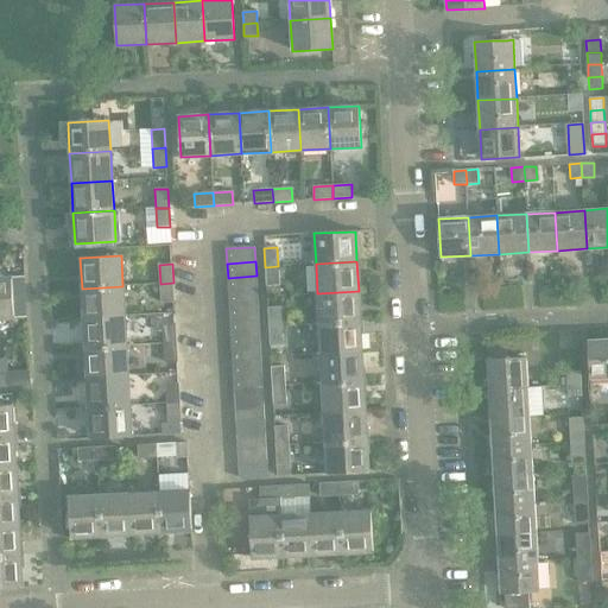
[(278,266),(265,267),(266,286),(279,285),(278,266)]
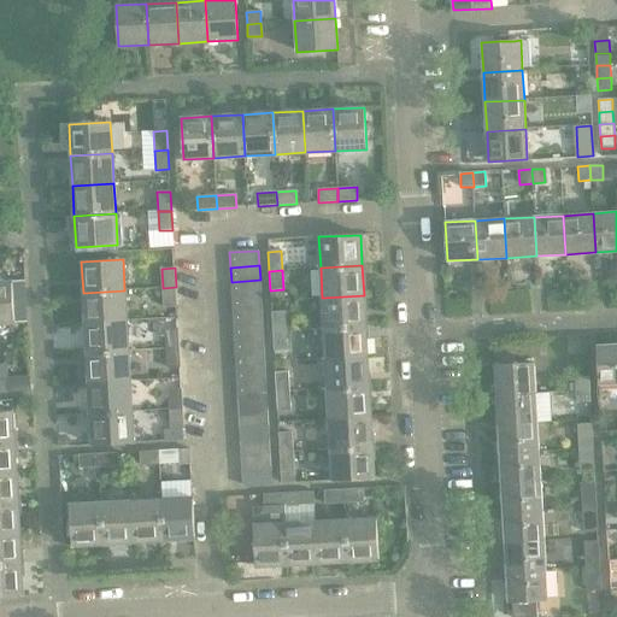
[(260,280),(231,282),(231,297),(260,294),(260,280)]
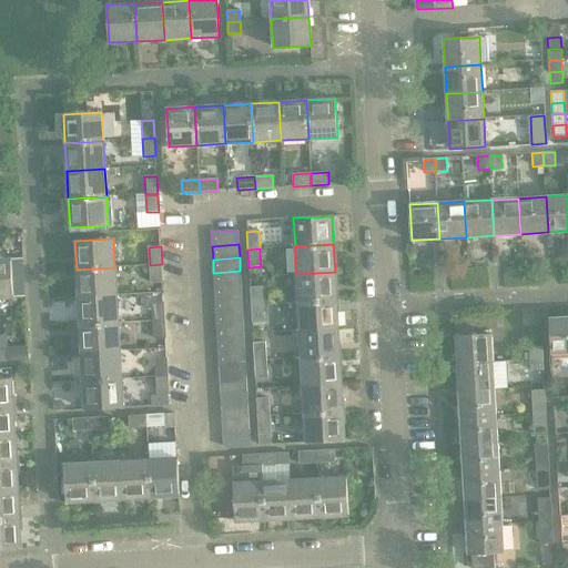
[(11,259),(0,259),(0,297),(13,297),(11,259)]
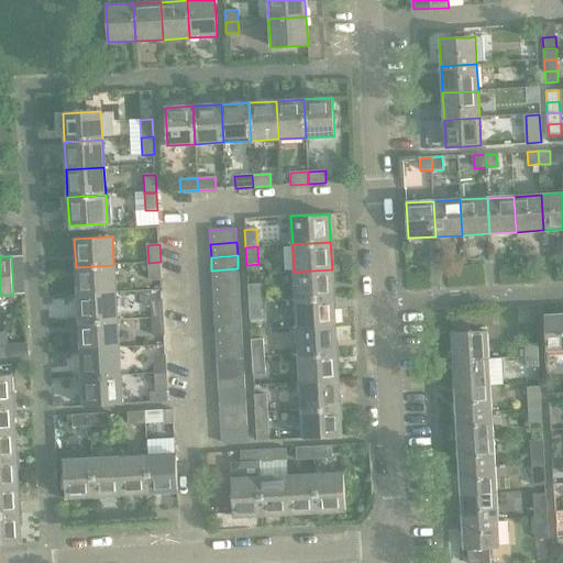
[(161,262),(148,263),(150,280),(162,279),(161,262)]
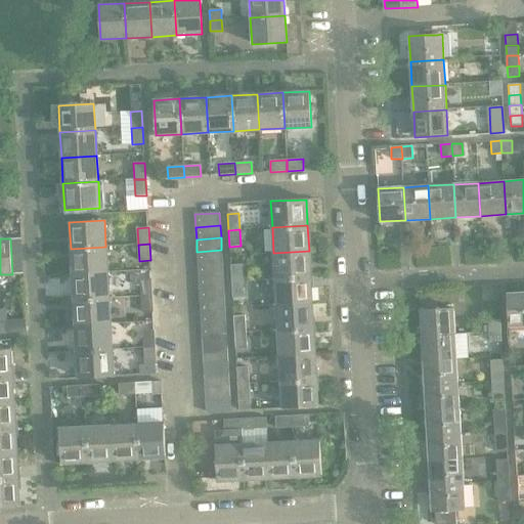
[(105,247),(71,249),(72,274),(107,272),(105,247)]
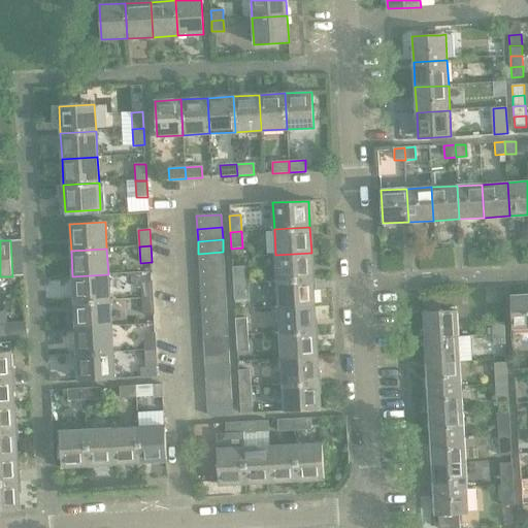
[(223,252),(198,254),(199,266),(224,264),(223,252)]
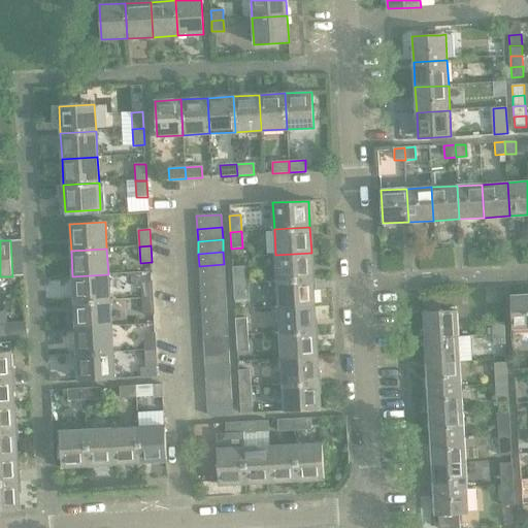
[(311,253),(275,255),(276,282),(312,279),(311,253)]
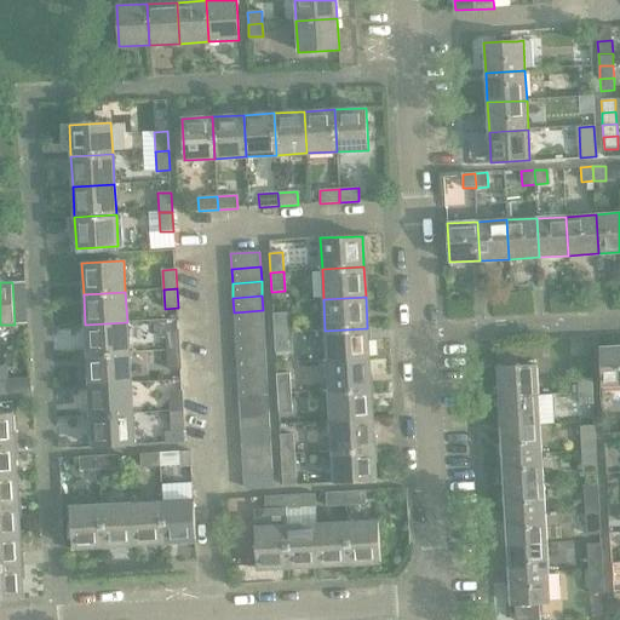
[(263,310),(234,313),(235,327),(264,326),(263,310)]
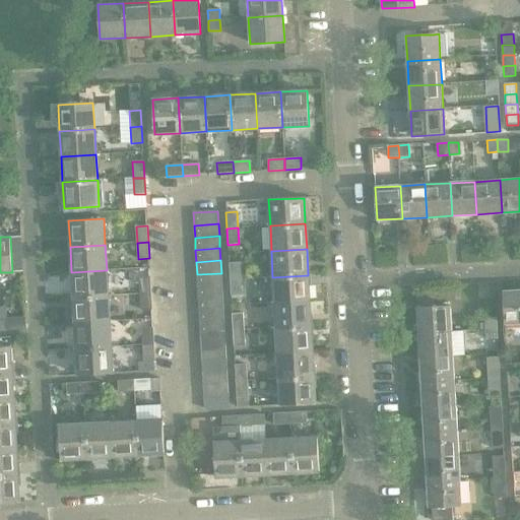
[(229,263),(230,279),(241,278),(240,262),(229,263)]
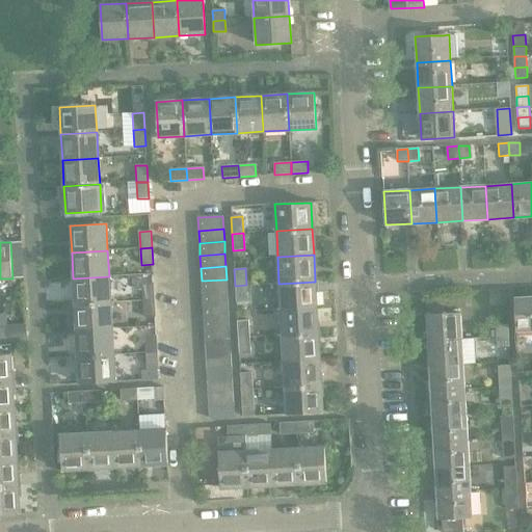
[(109,276),(73,278),(75,304),(110,302),(109,276)]
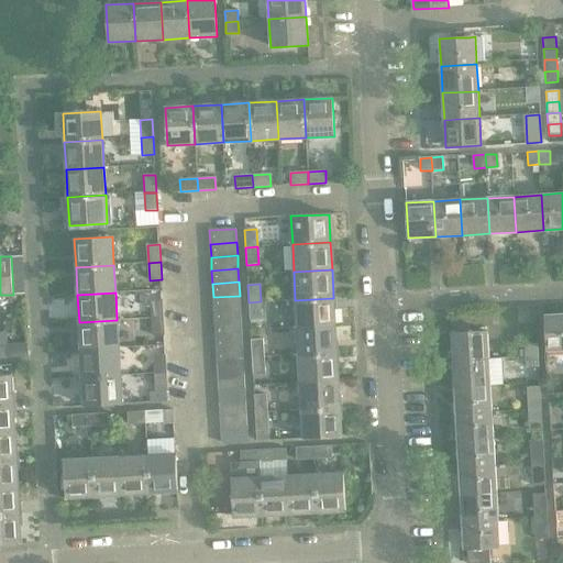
[(240,296),(213,297),(213,310),(240,309),(240,296)]
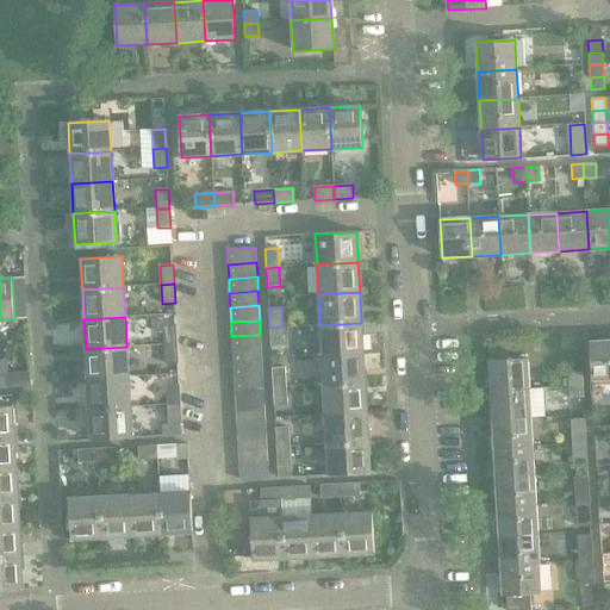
[(361,323),(319,325),(322,355),(362,353),(361,323)]
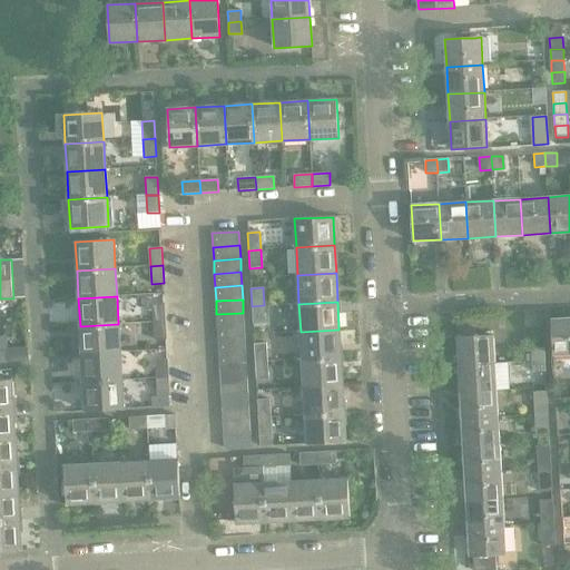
[(153,304),(154,322),(166,322),(165,304),(153,304)]
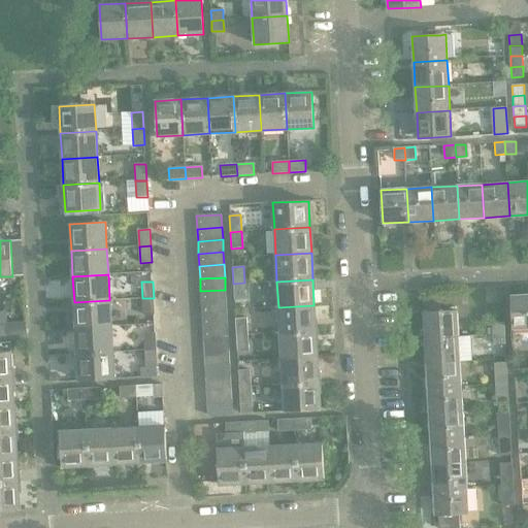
[(244,283),(233,284),(234,300),(245,299),(244,283)]
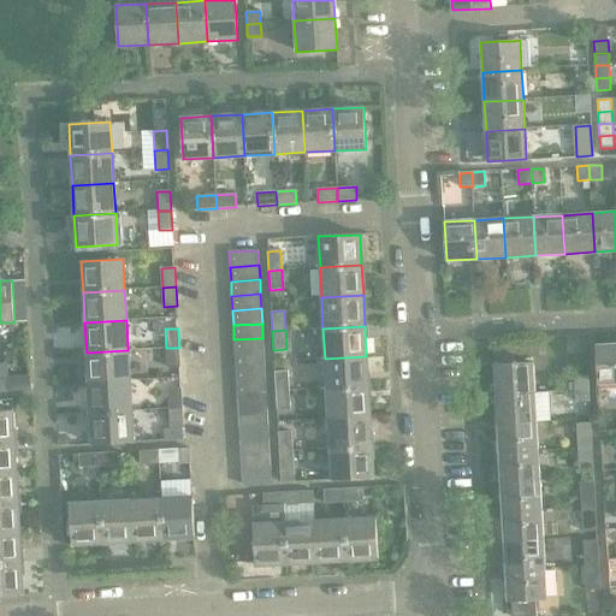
[(262,338),(234,339),(235,354),(264,353),(262,338)]
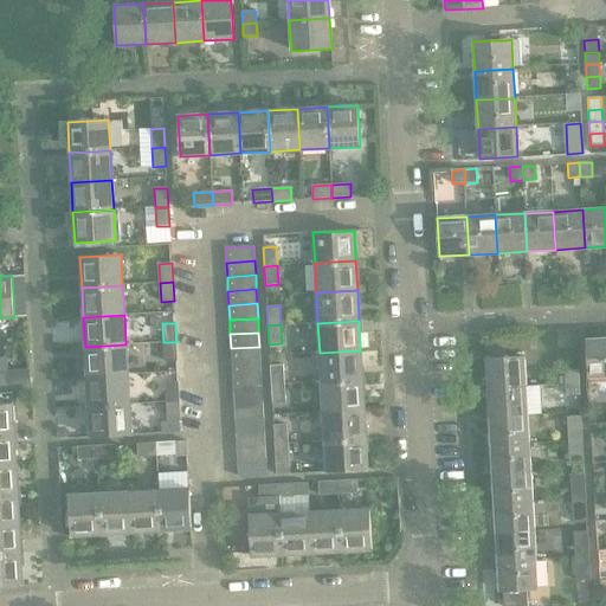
[(605,376),(605,339),(586,340),(588,378),(605,376)]
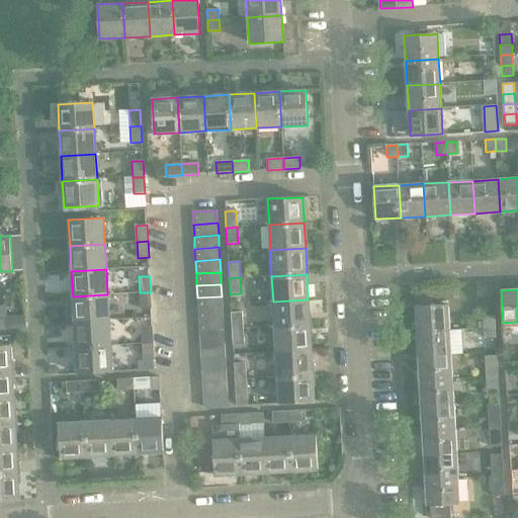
[(151,292),(140,292),(140,309),(151,309),(151,292)]
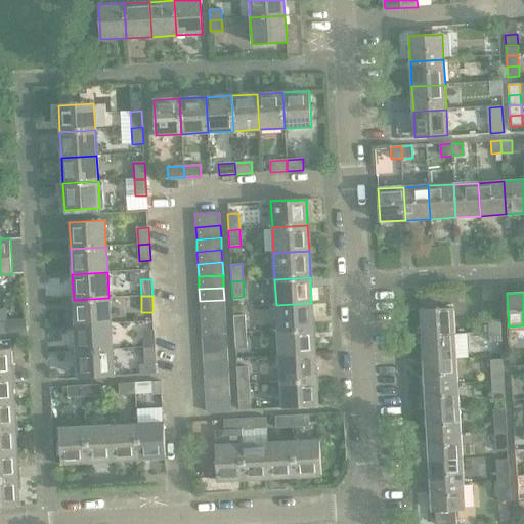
[(108,298),(74,300),(75,325),(111,323),(108,298)]
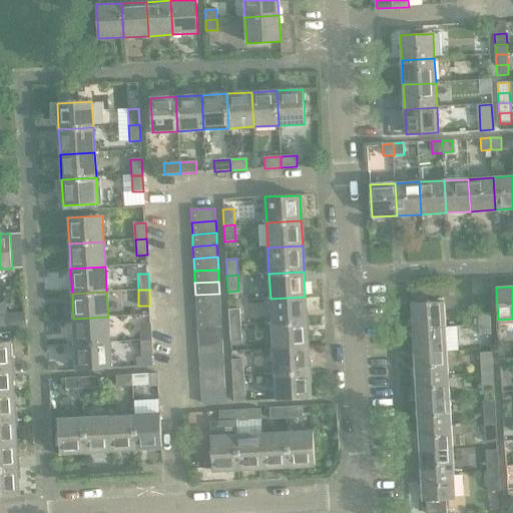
[(219,294),(195,295),(196,307),(220,306),(219,294)]
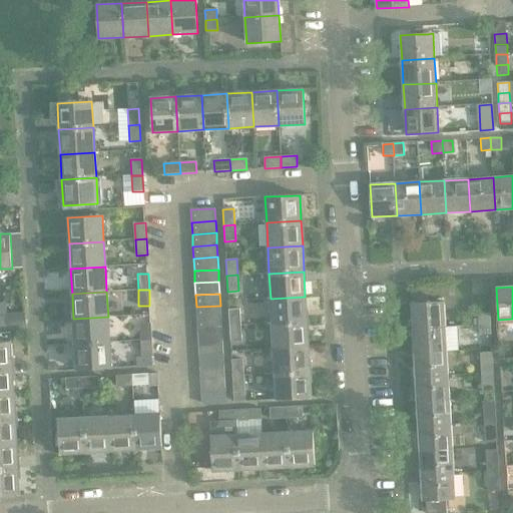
[(305,297),(271,299),(272,324),(307,322),(305,297)]
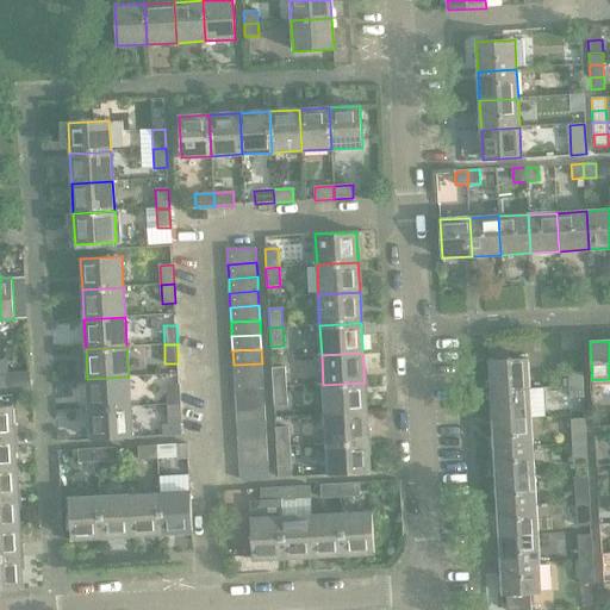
[(489,361),(491,391),(529,390),(528,359),(489,361)]
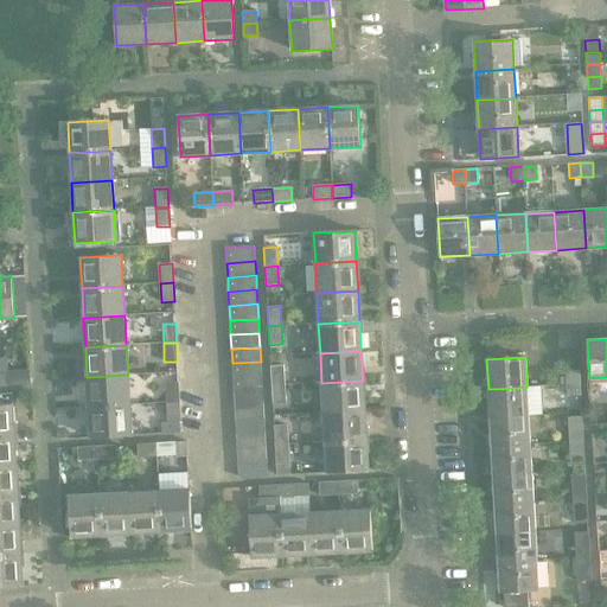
[(261,362),(232,363),(232,377),(261,376),(261,362)]
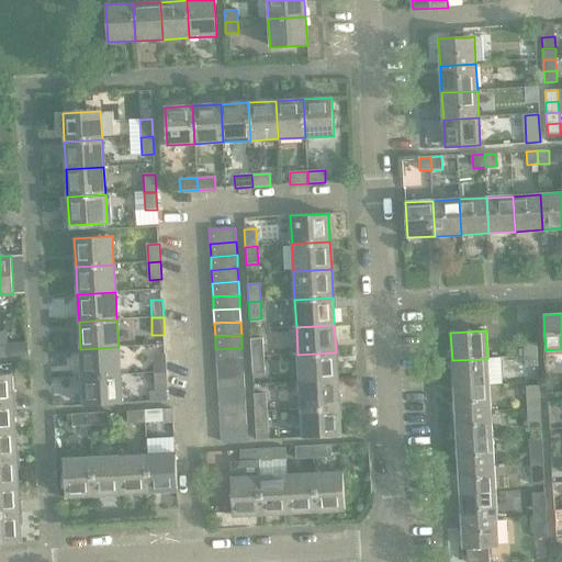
[(250,339),(251,357),(263,357),(262,339),(250,339)]
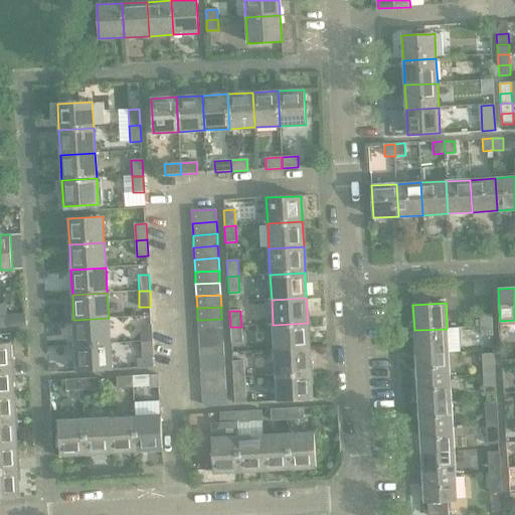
[(480,316),(481,326),(492,325),(492,315),(480,316)]
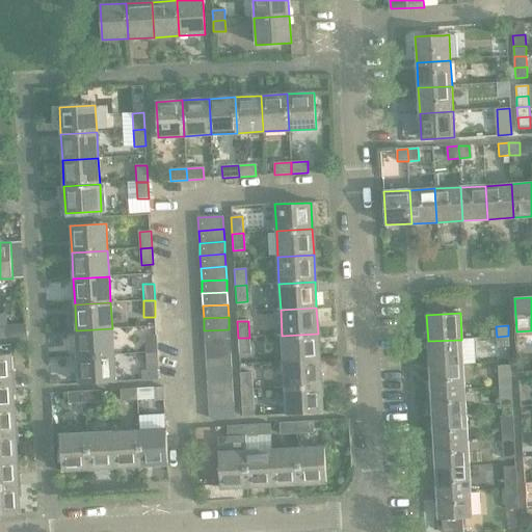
[(112,328),(76,330),(78,356),(113,355),(112,328)]
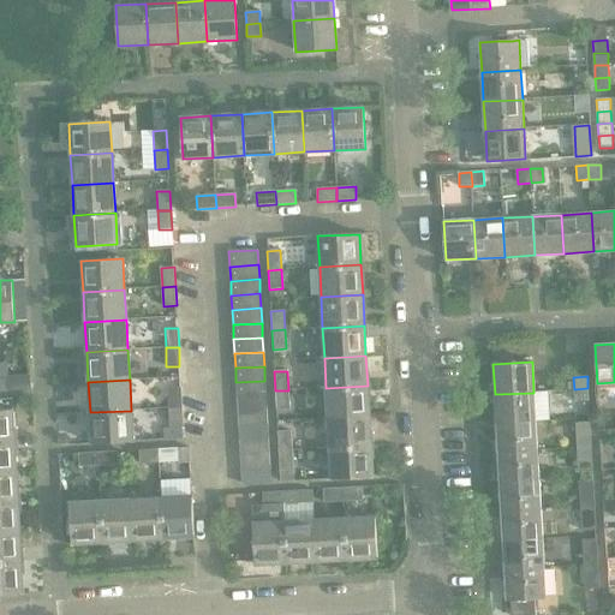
[(264,381),(236,382),(237,396),(266,395),(264,381)]
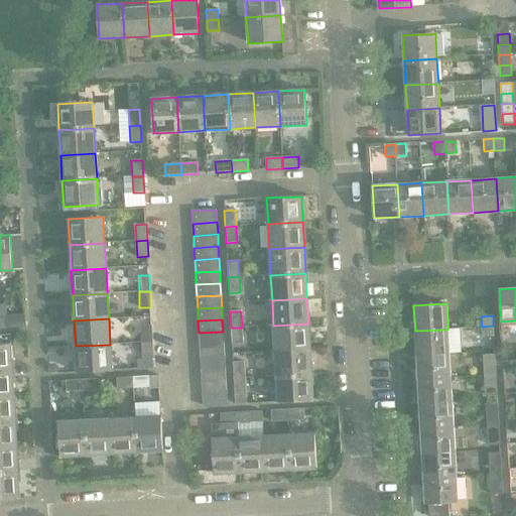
[(308,324),(273,326),(275,351),(309,349),(308,324)]
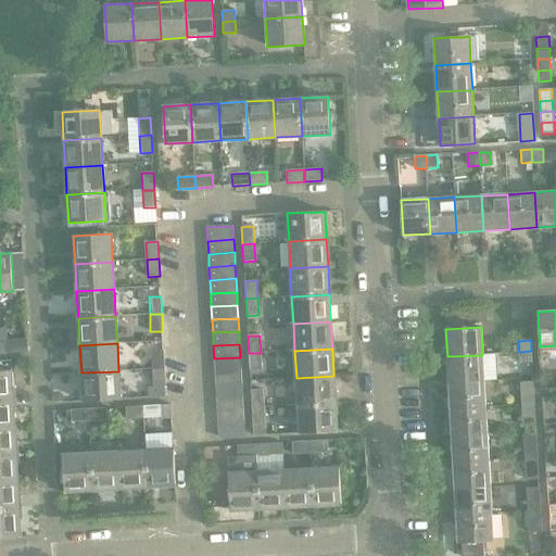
[(152,352),(152,369),(164,368),(164,351),(152,352)]
